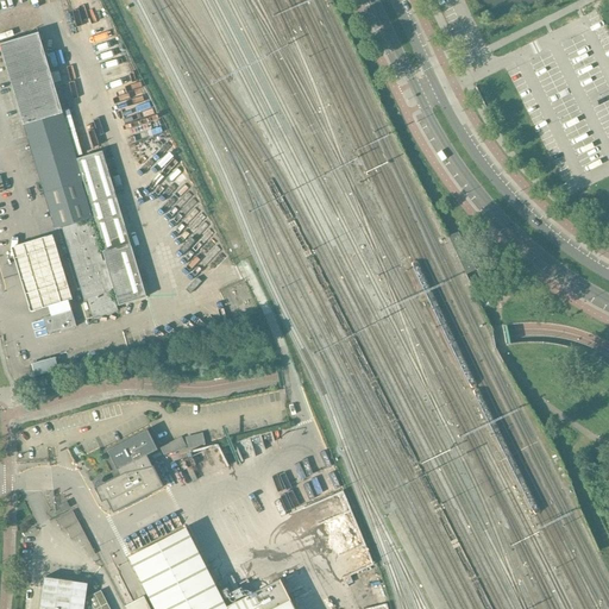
[(101,151),(76,158),(56,93),(50,74),(37,32),(0,43),(0,49),(41,182),(39,182),(38,182),(38,183),(37,183),(37,184),(37,186),(37,187),(37,188),(37,189),(38,189),(38,190),(39,190),(39,192),(41,192),(42,192),(43,192),(44,193),(52,189),(63,225),(66,224),(67,226),(62,227),(80,287),(81,292),(83,300),(87,299),(93,318),(117,311),(115,306),(137,300),(145,296),(101,151)]
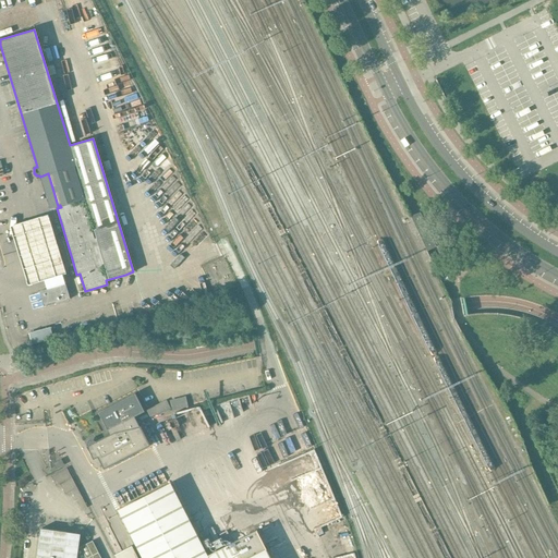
[(47,216),(10,227),(27,287),(65,275),(47,216)]
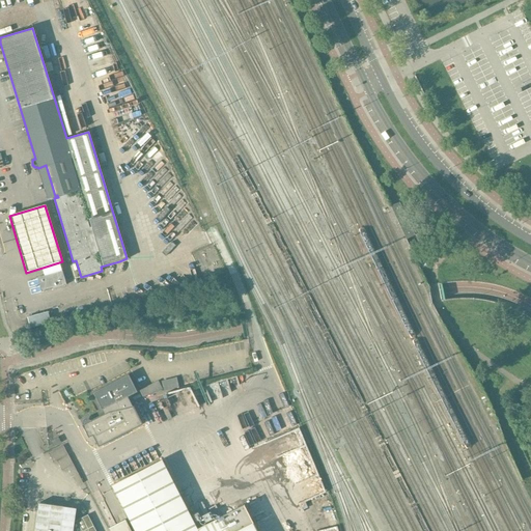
[(62,271),(37,278),(42,292),(66,285),(62,271)]
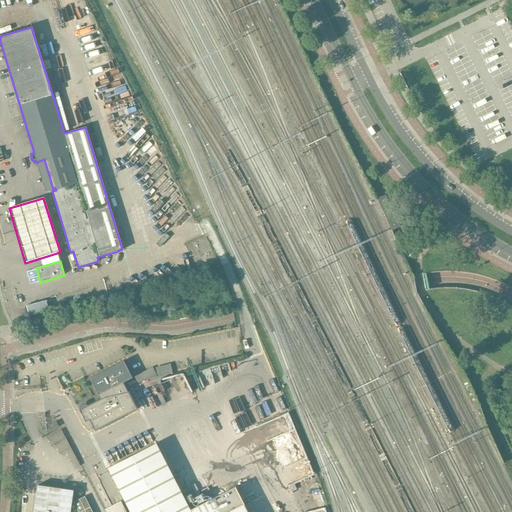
[(46,301),(26,306),(28,311),(29,316),(48,311),(47,306),(46,301)]
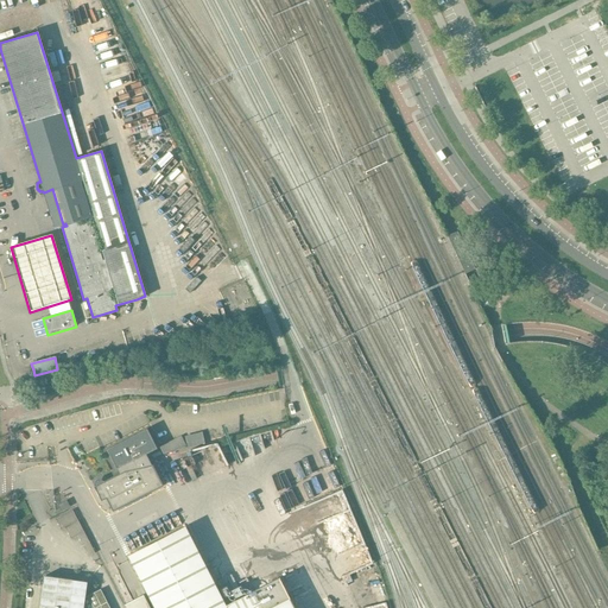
[(101,501),(106,499),(113,512),(163,486),(152,464),(151,464),(146,454),(157,448),(146,429),(106,449),(116,469),(118,468),(120,473),(94,487),(101,501)]
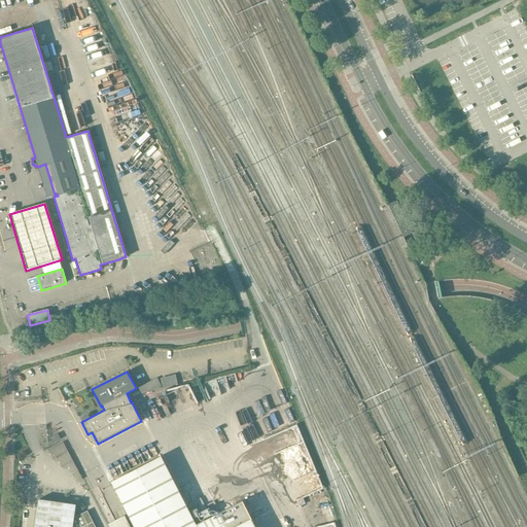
[(176,375),(161,377),(163,386),(177,385),(176,375)]
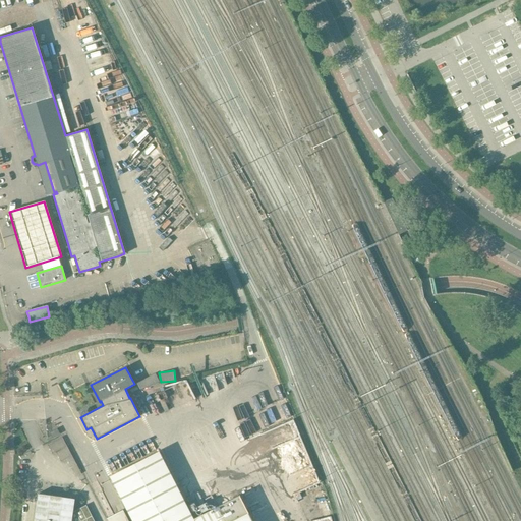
[(139,389),(160,384),(155,373),(136,383),(139,389)]
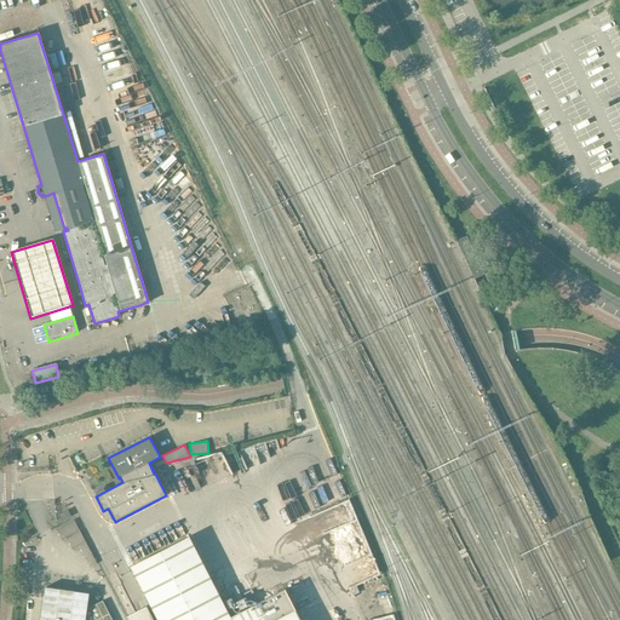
[(68,510),(58,515),(62,521),(70,517),(68,510)]
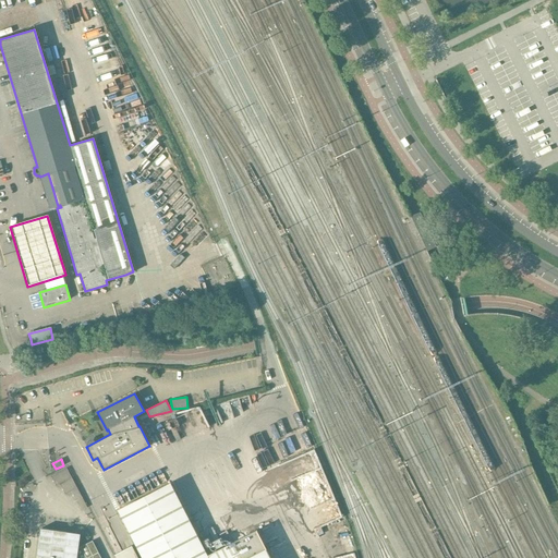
[(50,475),(56,485),(60,484),(64,494),(77,486),(68,466),(50,475)]
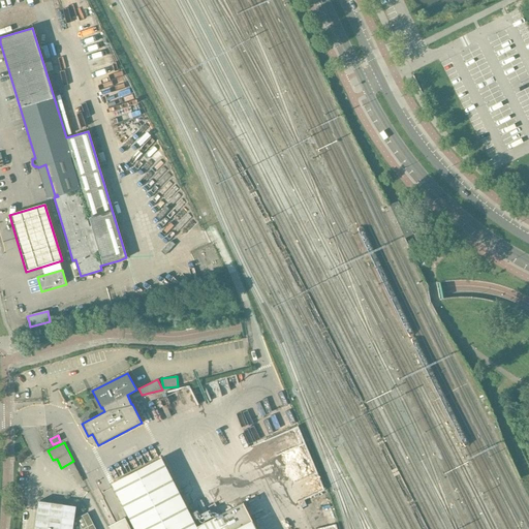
[(161,458),(113,483),(111,484),(133,528),(255,528),(243,503),(195,527),(161,458)]
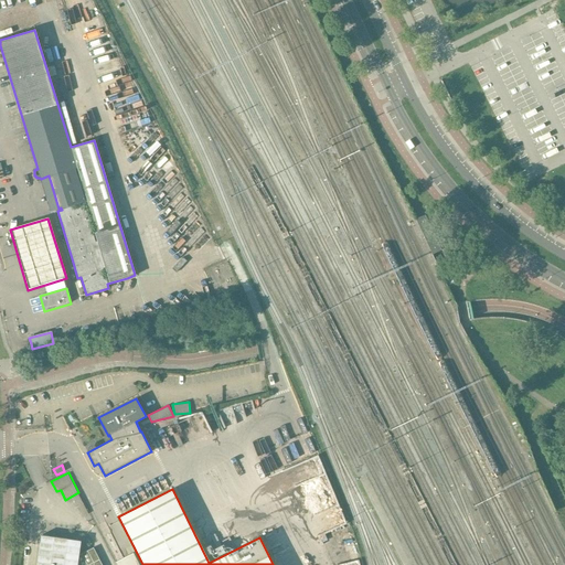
[(102,564),(93,547),(70,560),(66,553),(66,552),(67,540),(41,535),(35,564),(102,564)]
